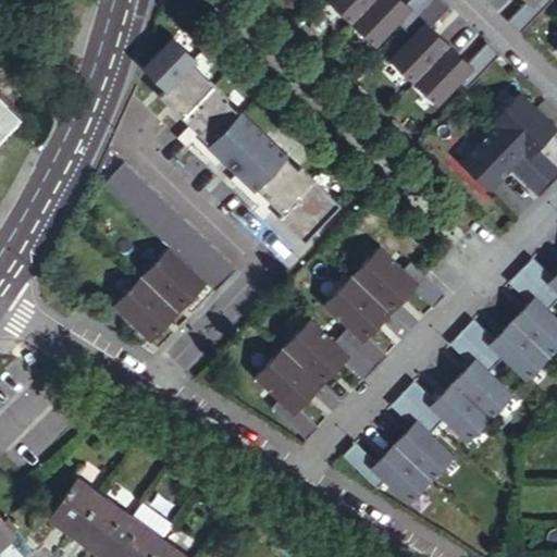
[(460,82),(468,88),(502,53),(489,41),(468,62),(431,27),(450,7),(443,0),(410,0),(407,4),(403,0),(327,0),(376,47),(400,23),(412,34),(388,59),(437,106),(460,82)]
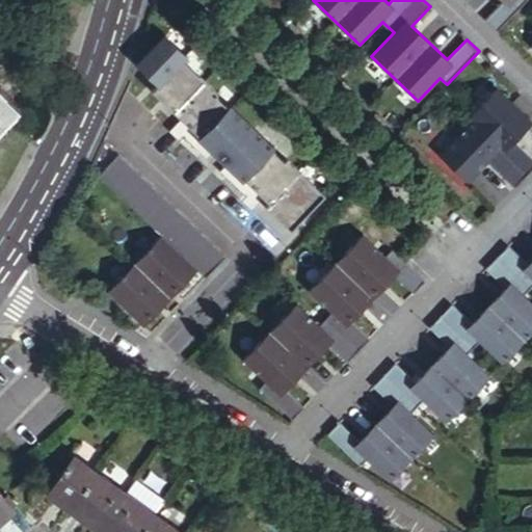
[(502,0),(485,19),(497,30),(526,0),(502,0)]
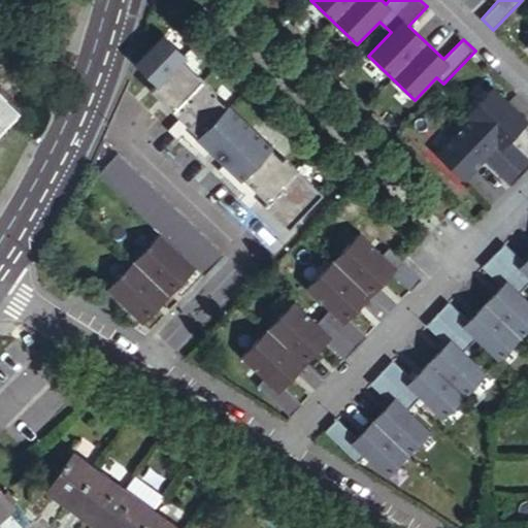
[(186,59),(163,36),(135,65),(157,86),(151,92),(178,119),(198,137),(196,139),(209,153),(223,165),(240,182),(242,178),(261,197),(267,202),(263,206),(289,230),(322,195),(284,159),(282,161),(270,150),(271,147),(228,106),(227,107),(213,96),(216,93),(183,62),(186,59)]
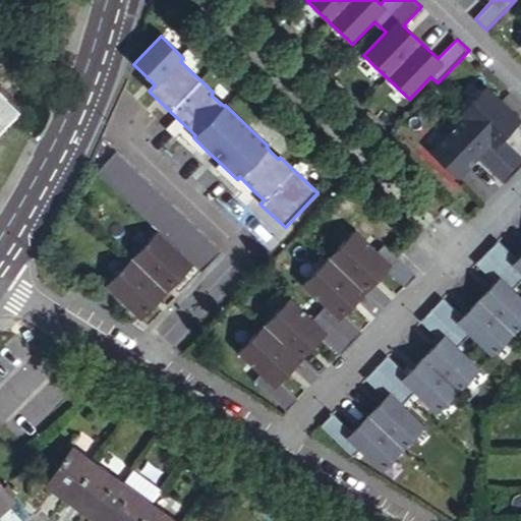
[(0,127),(21,106),(0,84),(0,127)]
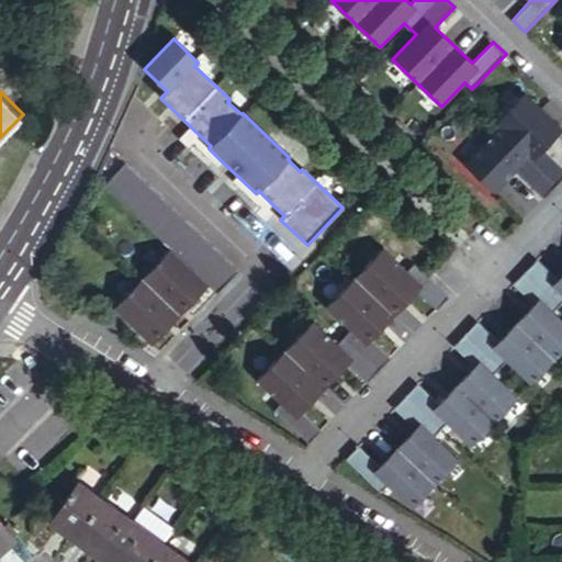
[(561,128),(524,93),(494,124),(497,128),(463,165),(494,194),(515,172),(543,199),(561,178),(561,169),(541,150),(561,128)]
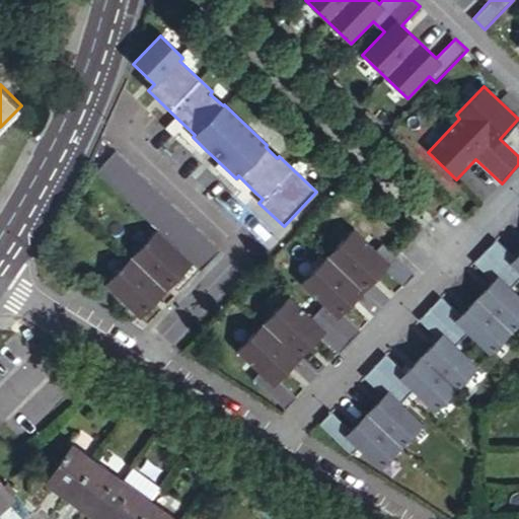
[(195,135),(175,117),(164,128),(176,140),(180,136),(201,155),(206,150),(193,137),(195,135)]
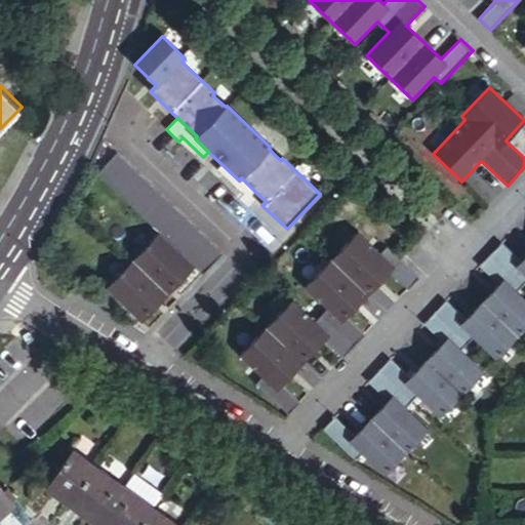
[(221,253),(116,153),(96,173),(158,233),(192,265),(201,274),(221,253)]
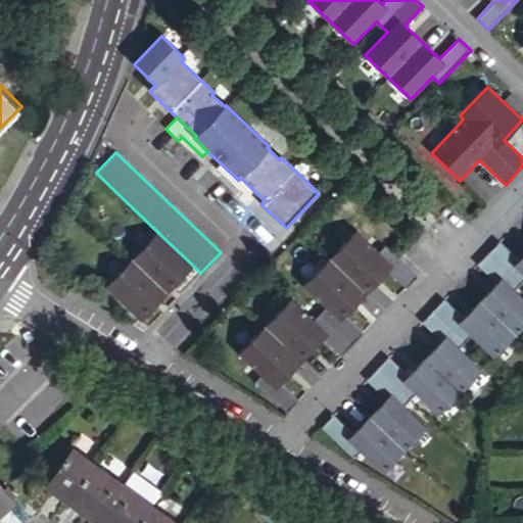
[(238,180),(221,163),(216,169),(242,194),(238,198),(247,206),(258,195),(240,177),(238,180)]
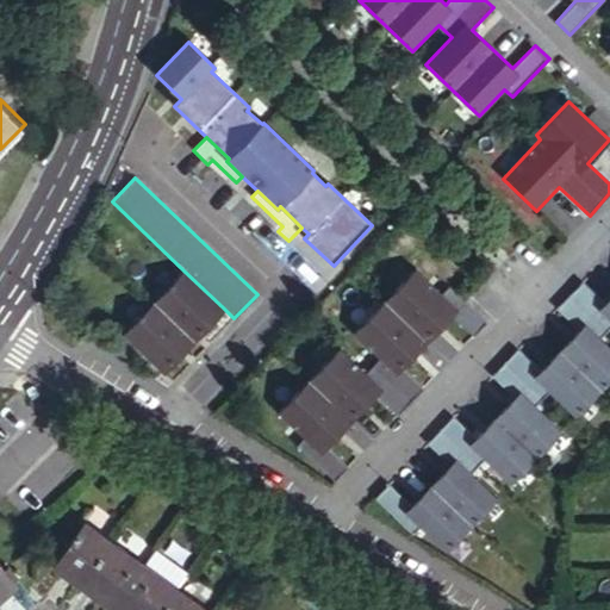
[(338,347),(277,411),(304,437),(297,444),(335,481),(349,468),(325,446),(377,393),(399,416),(424,388),(402,367),(452,316),(474,337),(487,324),(450,287),(443,296),(416,269),(354,332),(380,359),(366,373),(338,347)]
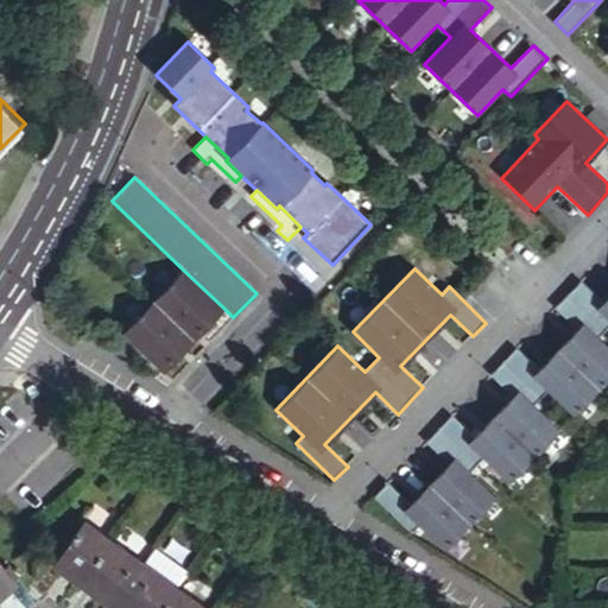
[(222,306),(183,270),(122,331),(160,369),(222,306)]
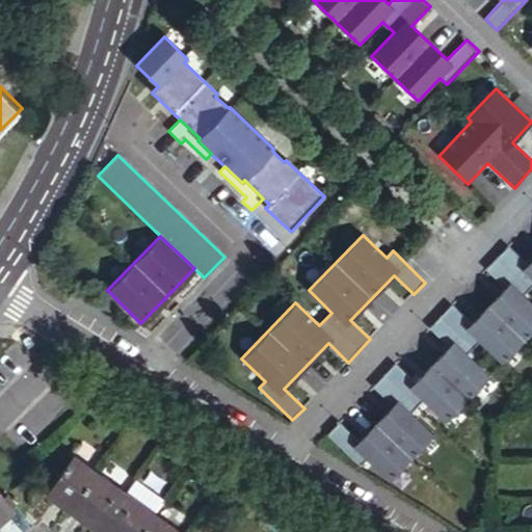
[(341,424),(328,437),(361,468),(367,461),(389,482),(432,436),(410,416),(423,403),(445,424),(488,377),(468,357),(479,344),(501,365),(531,331),(531,304),(525,297),(531,289),(531,259),(527,265),(508,247),(486,271),(504,288),(471,323),(453,306),(429,330),(448,348),(415,382),(396,365),(373,389),(392,407),(358,442),(341,424)]
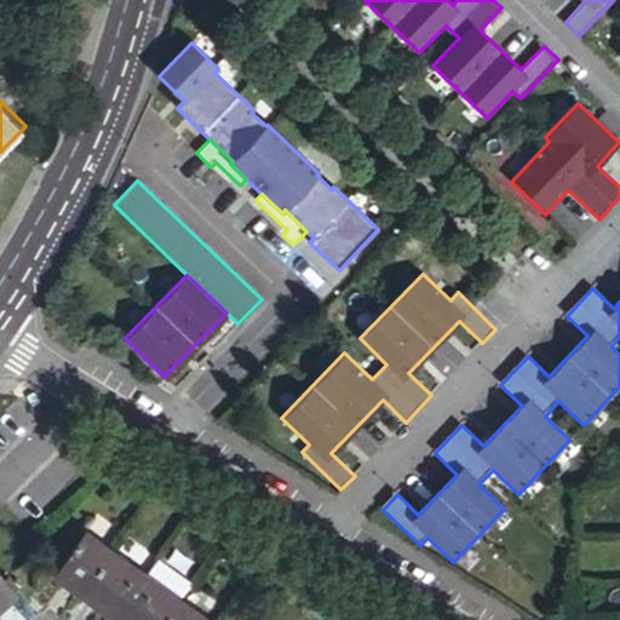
[(53,570),(81,590),(113,547),(85,527),(53,570)]
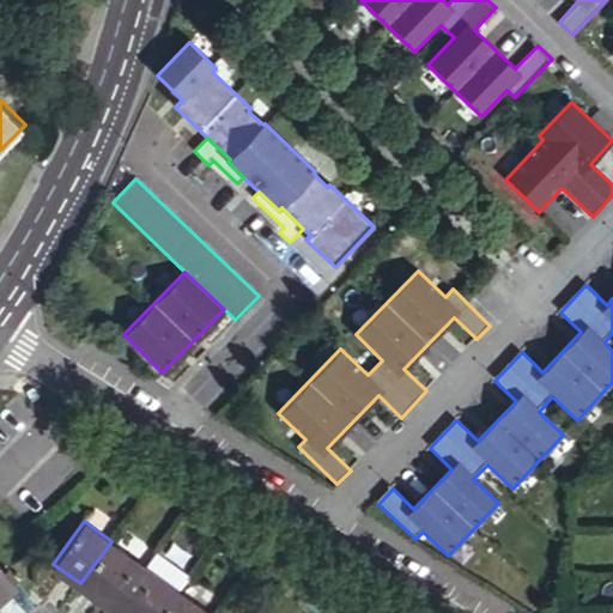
[(111,541),(80,583),(114,607),(145,564),(111,541)]
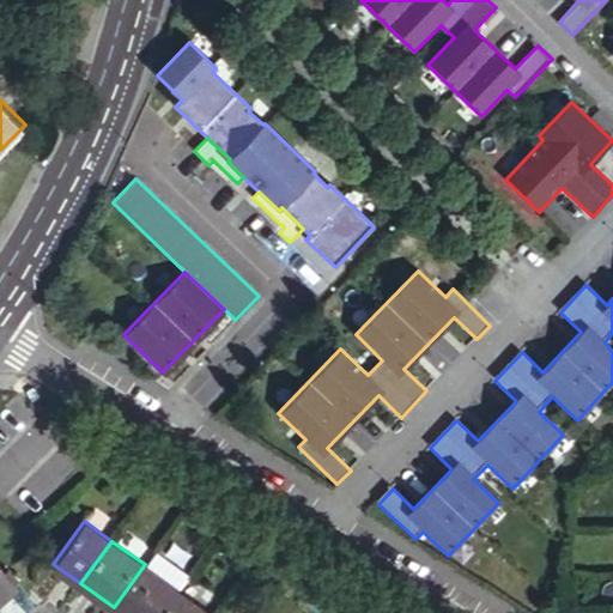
[(0,564),(0,598),(17,583),(0,564)]
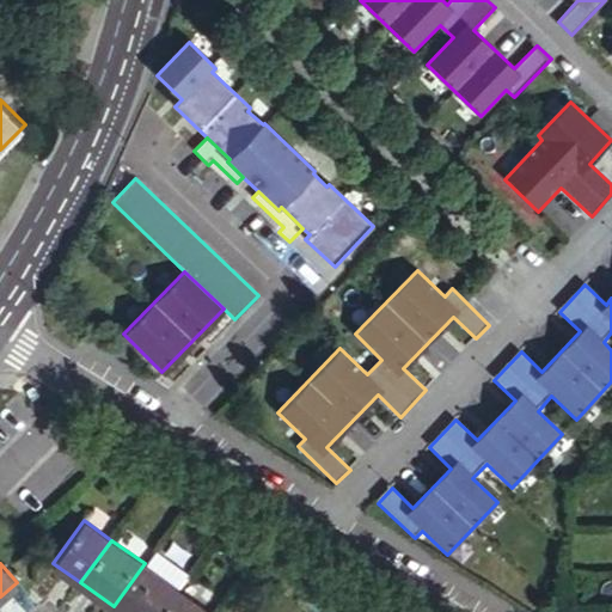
[(114,606),(121,611),(161,611),(179,587),(145,563),(114,606)]
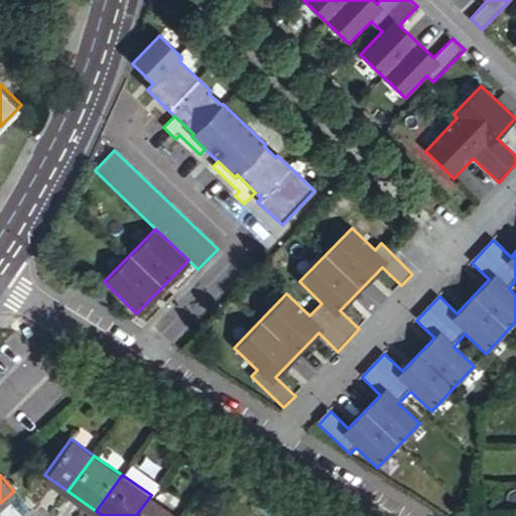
[(151,495),(136,515),(179,515),(180,515),(151,495)]
